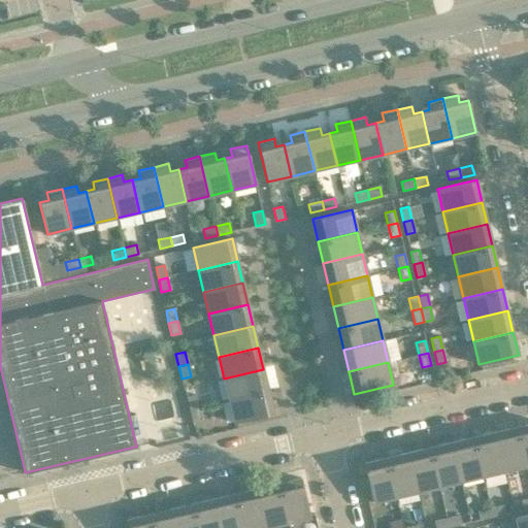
[(263,369),(224,378),(229,400),(268,391),(263,369)]
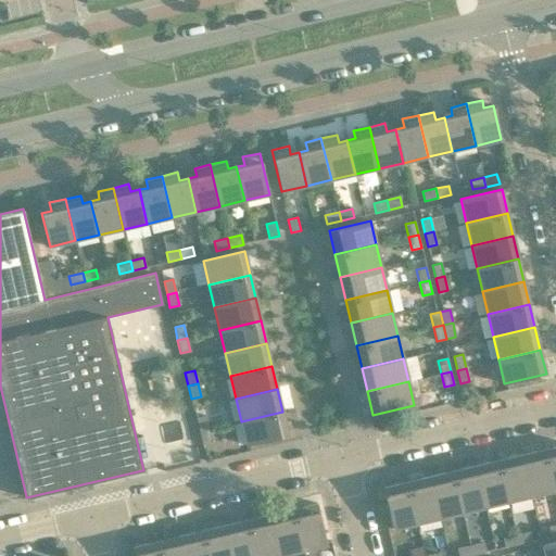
[(292,434),(300,433),(295,407),(288,408),(292,434)]
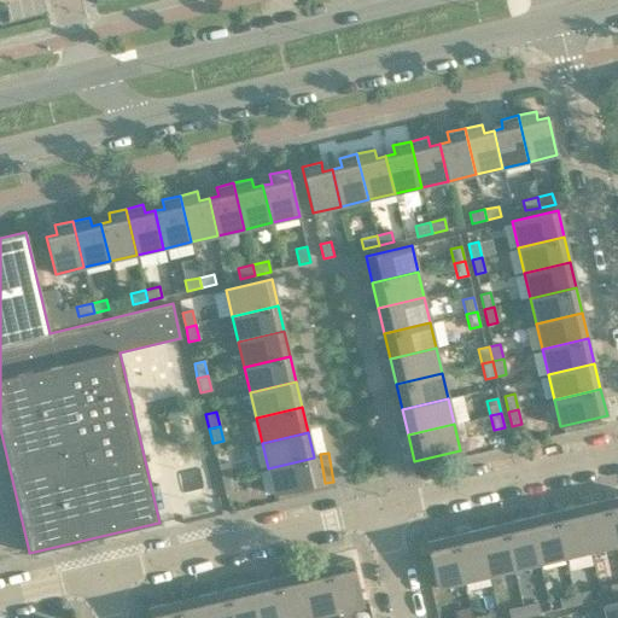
[(314,458),(268,468),(274,495),(320,484),(314,458)]
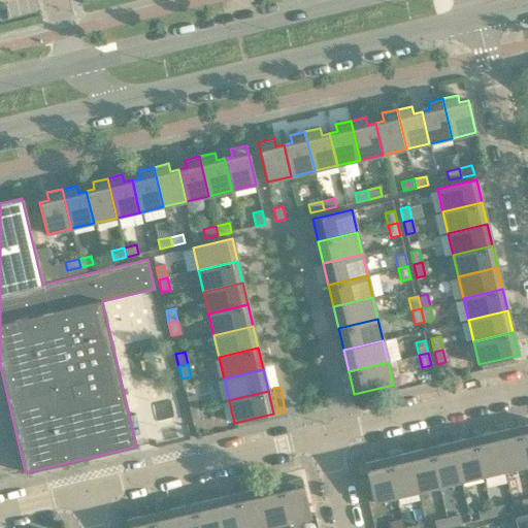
[(186,397),(189,409),(198,407),(195,395),(186,397)]
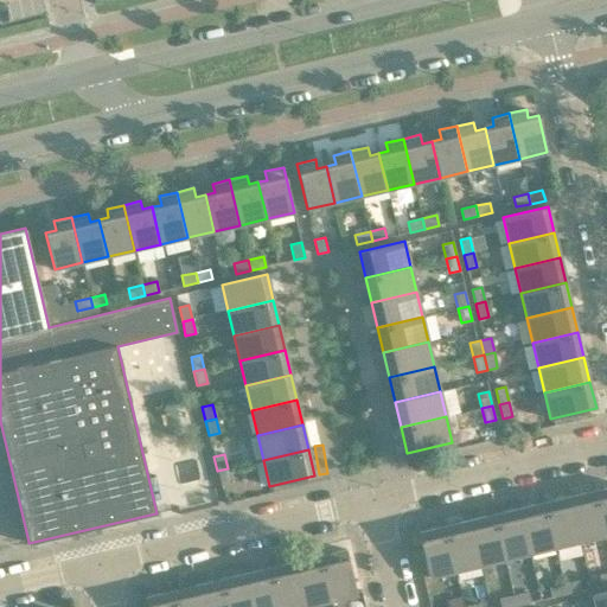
[(228,468),(217,471),(221,485),(231,483),(228,468)]
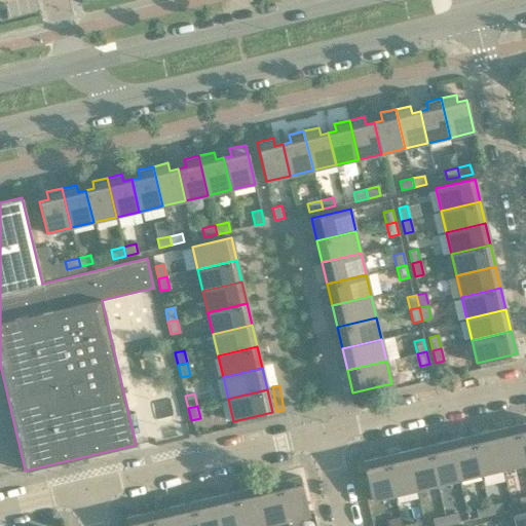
[(525,421),(515,425),(524,464),(525,463),(525,421)]
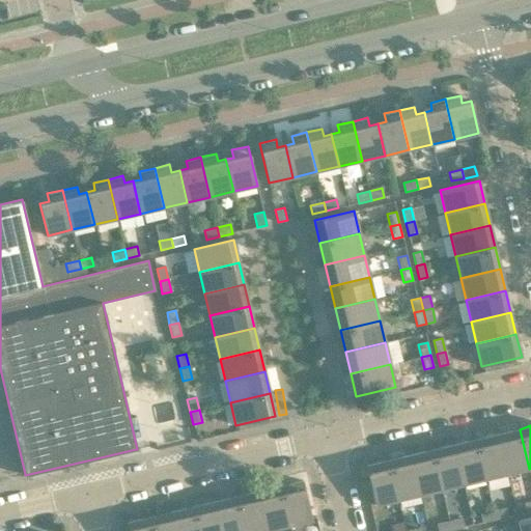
[(520,429),(498,435),(507,474),(529,469),(520,429)]
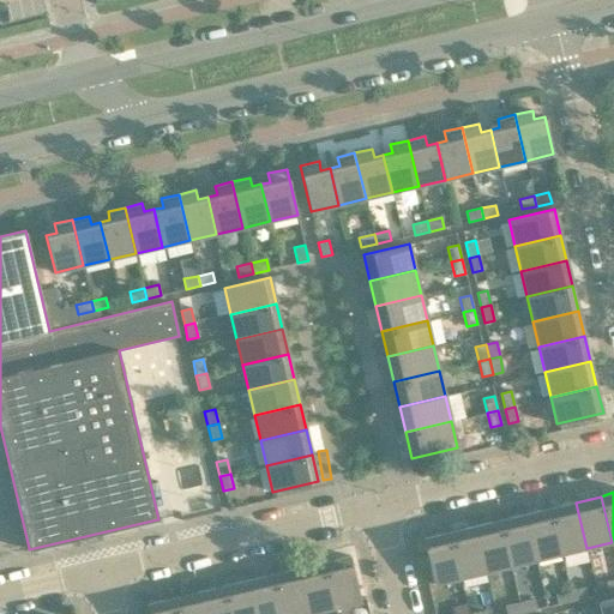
[(576,503),(551,509),(561,554),(587,548),(576,503)]
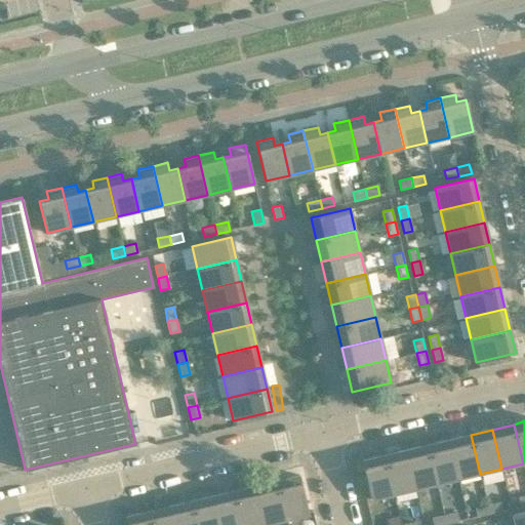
[(471,435),(449,440),(458,479),(480,474),(471,435)]
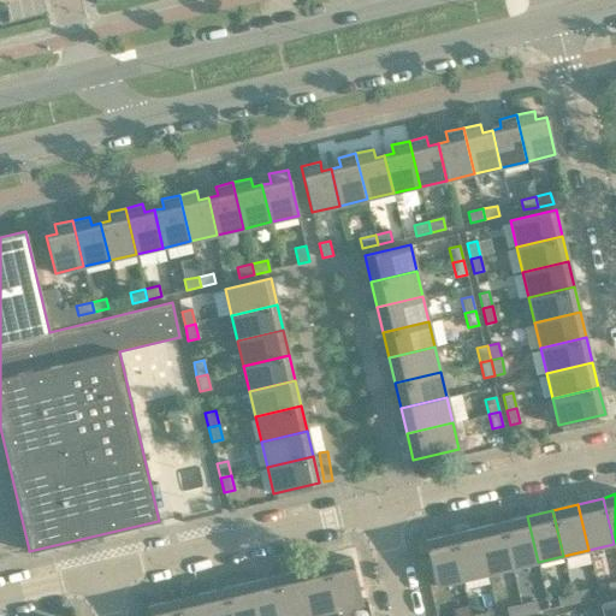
[(527,516),(502,522),(513,568),(538,562),(527,516)]
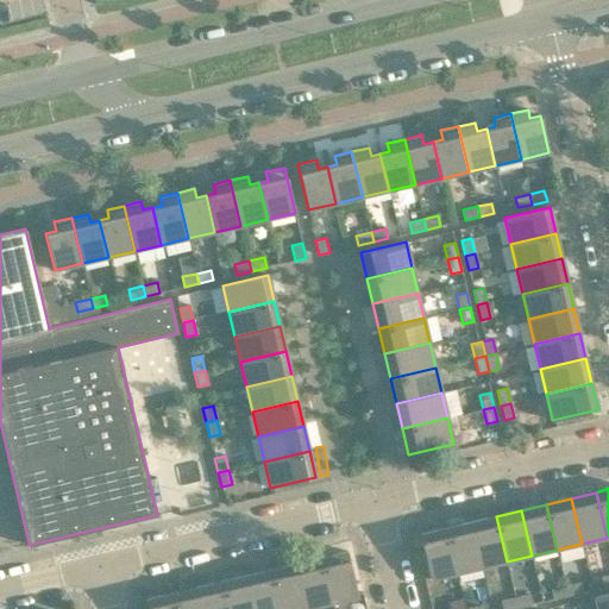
[(496,516),(471,522),(482,567),(507,562),(496,516)]
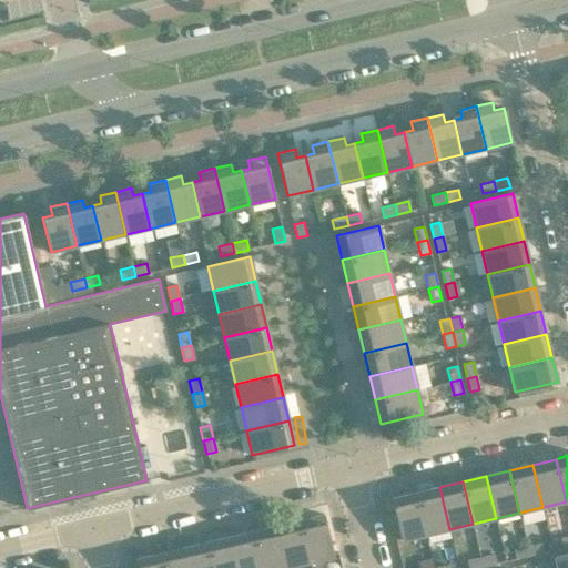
[(439,487),(416,493),(426,535),(449,529),(439,487)]
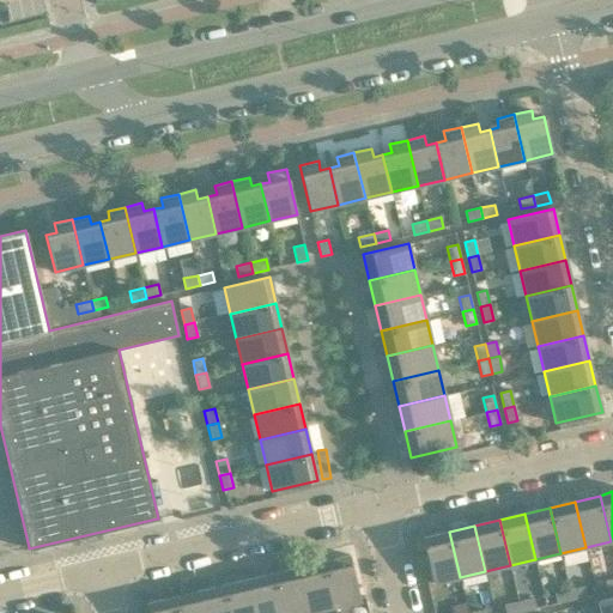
[(434,583),(460,577),(449,532),(423,538),(434,583)]
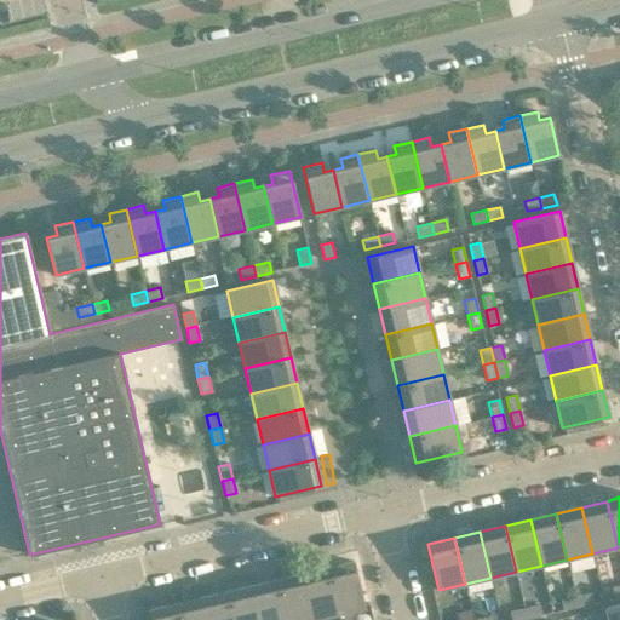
[(354,561),(327,568),(338,614),(365,607),(354,561)]
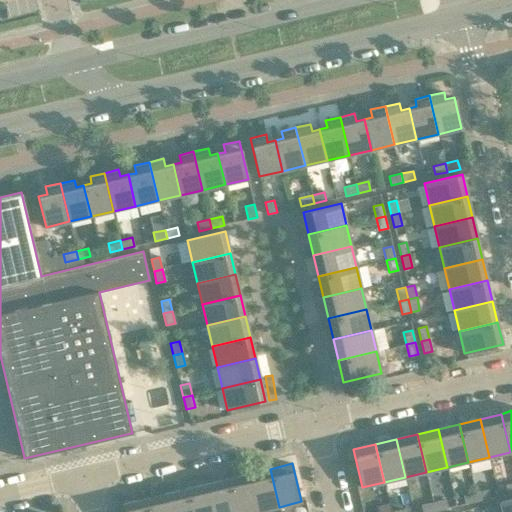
[(270,469),(249,474),(258,511),(279,507),(270,469)]
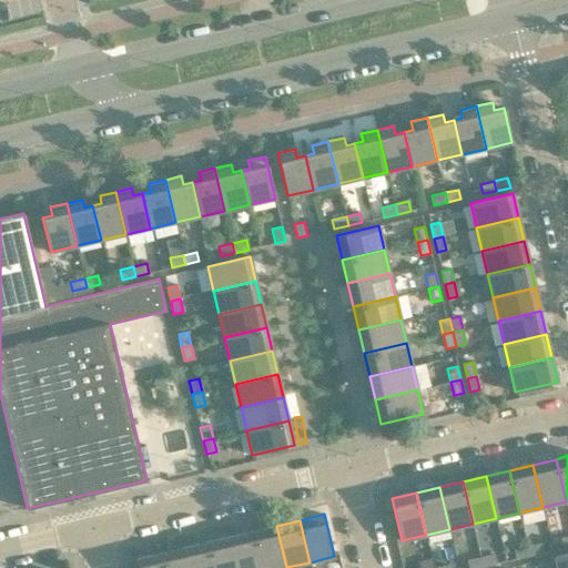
[(276,526),(253,531),(261,567),(284,567),(286,567),(276,526)]
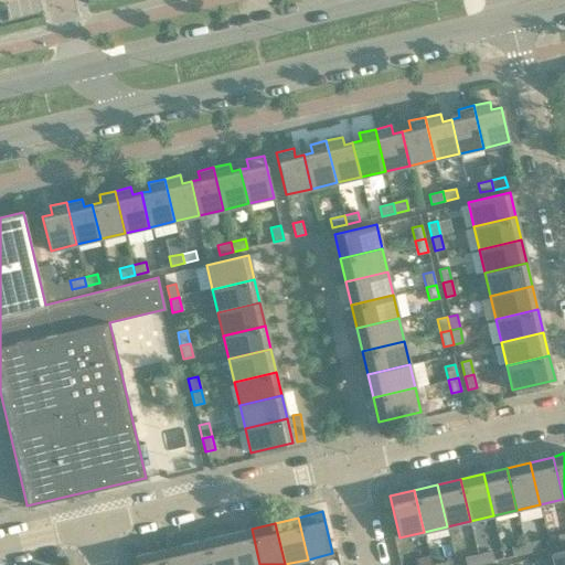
[(259,564),(252,529),(228,533),(235,564),(259,564)]
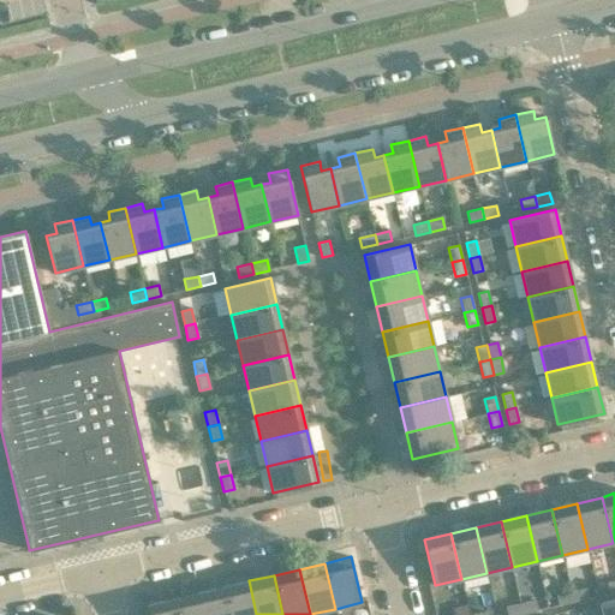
[(256,614),(249,580),(224,586),(230,614),(256,614)]
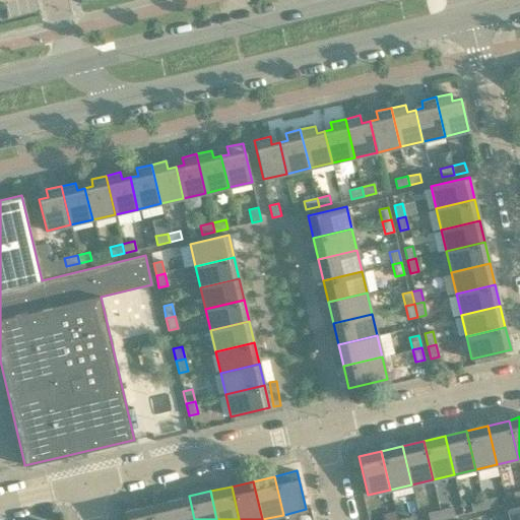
[(194,519),(189,496),(168,501),(172,519),(194,519)]
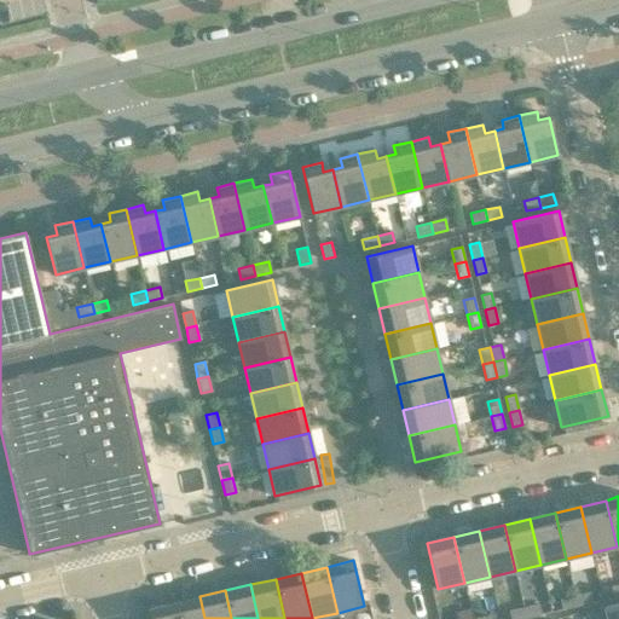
[(589,591),(574,595),(577,606),(591,602),(589,591)]
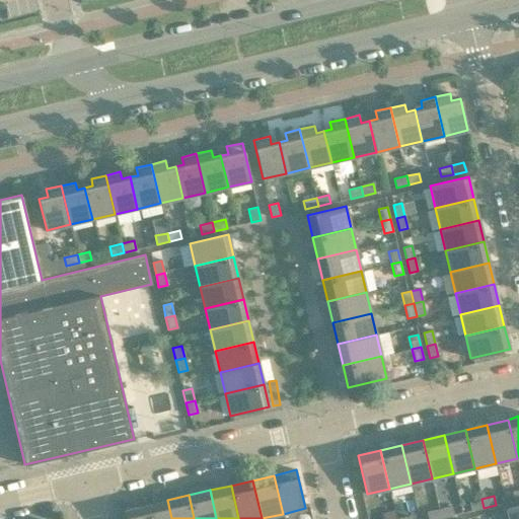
[(471,511),(484,508),(482,499),(469,502),(471,511)]
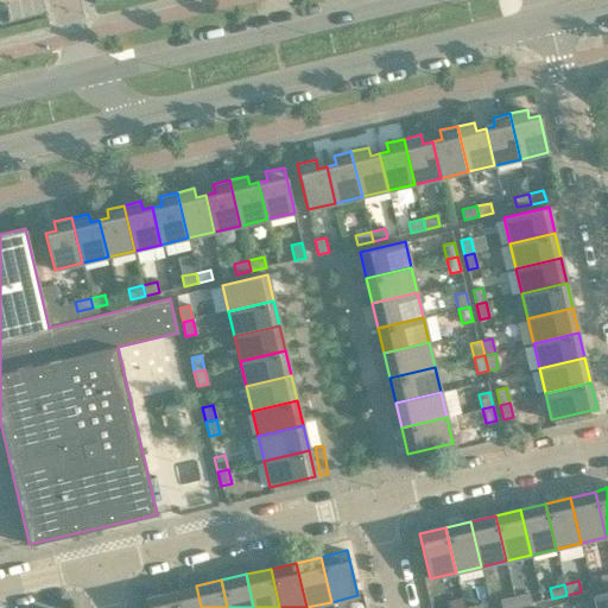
[(201,607),(196,586),(171,591),(173,607),(201,607)]
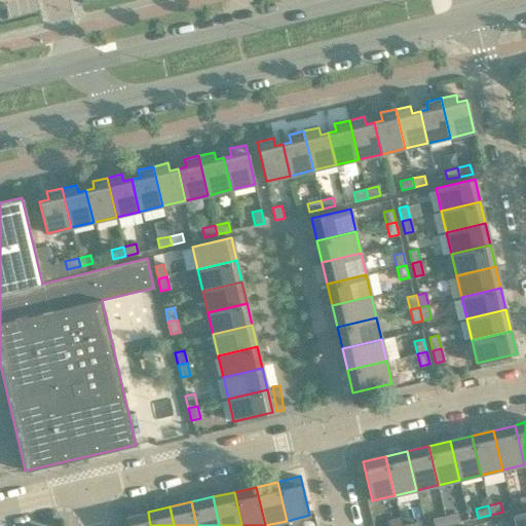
[(126,525),(150,525),(148,512),(125,518),(126,525)]
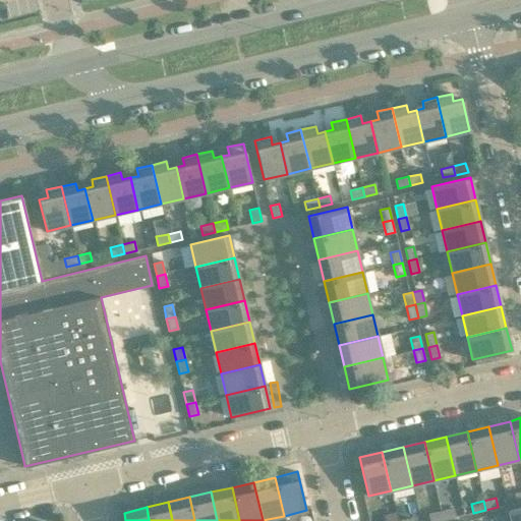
[(520,520),(520,507),(508,511),(510,520),(520,520)]
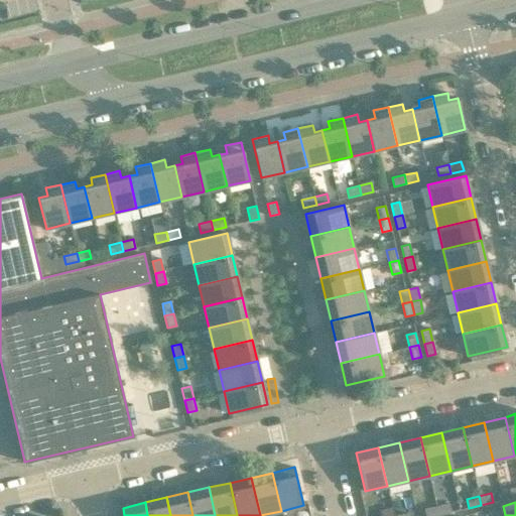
[(448,503),(436,506),(438,515),(450,512),(448,503)]
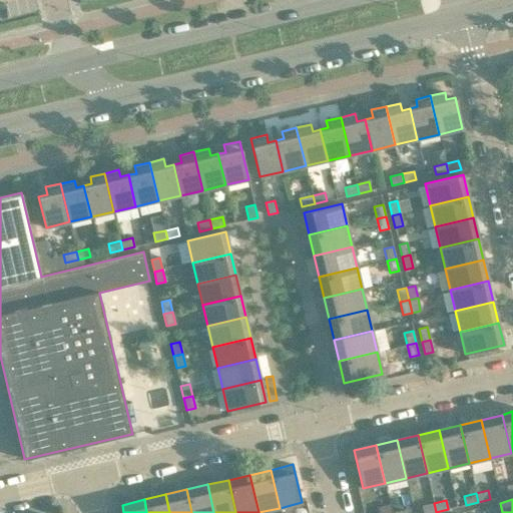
[(423,512),(431,512),(436,512),(434,503),(422,506),(423,512)]
